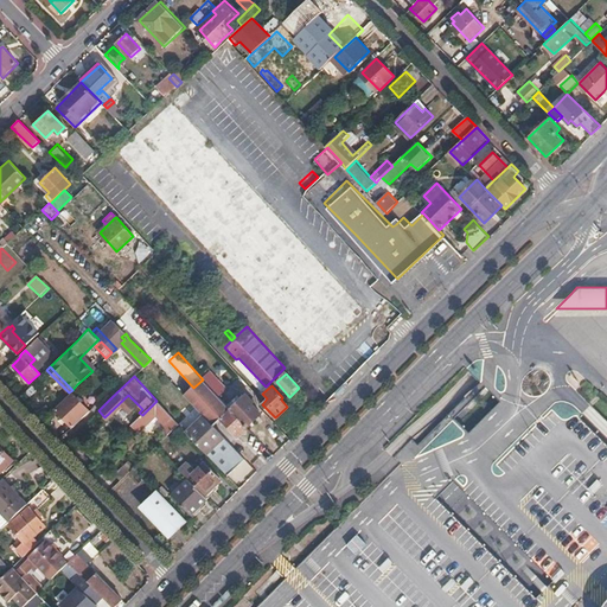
[(230,408),(227,404),(211,389),(193,406),(204,416),(213,426),(222,417),(238,434),(247,426),(230,408)]
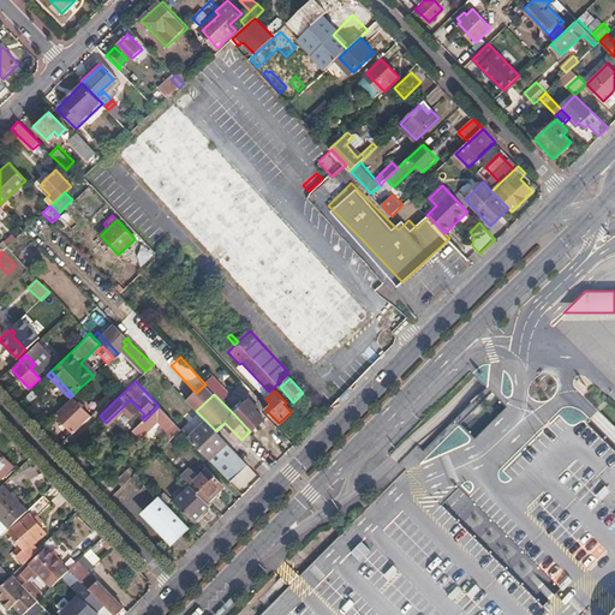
[(90,416),(73,398),(55,415),(73,431),(82,424),(90,416)]
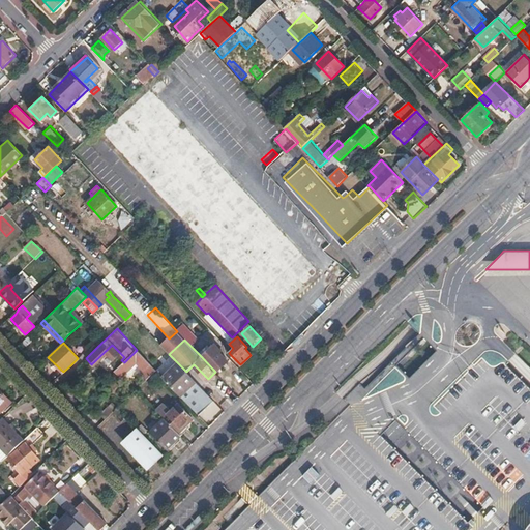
[(228,360),(219,351),(222,350),(215,344),(210,348),(201,356),(215,372),(228,360)]
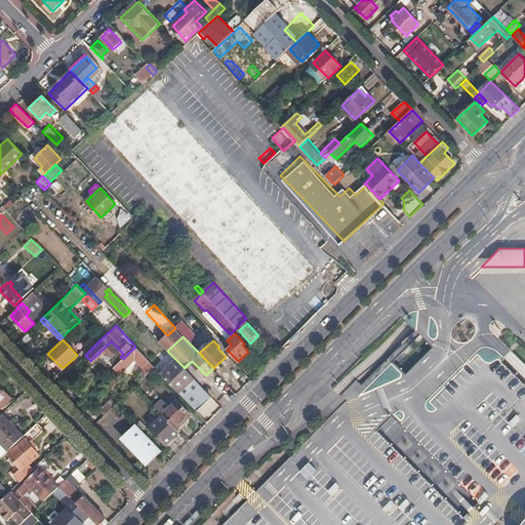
[(199,353),(208,345),(205,341),(196,350),(199,353)]
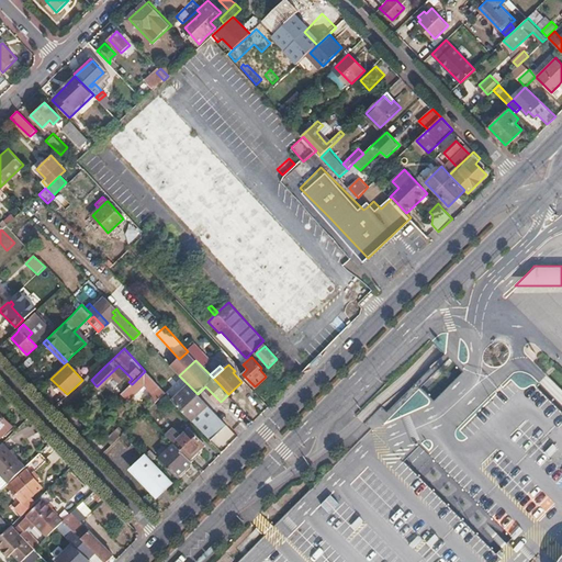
[(135,389),(150,375),(145,371),(132,384),(122,393),(128,398),(136,391),(135,389)]
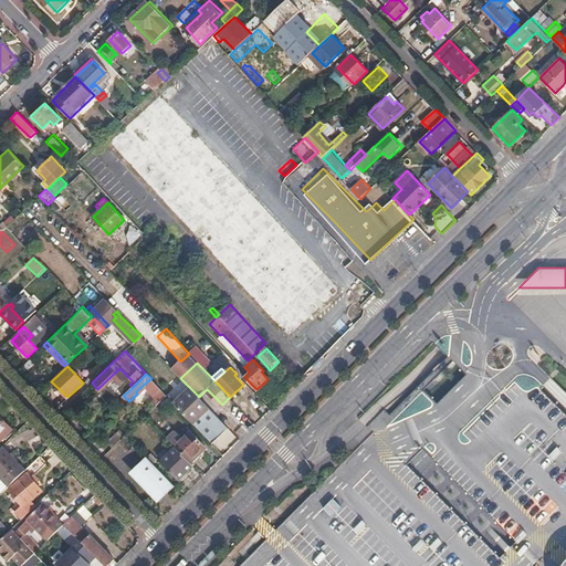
[(167,396),(160,388),(150,398),(154,402),(153,404),(156,407),(167,396)]
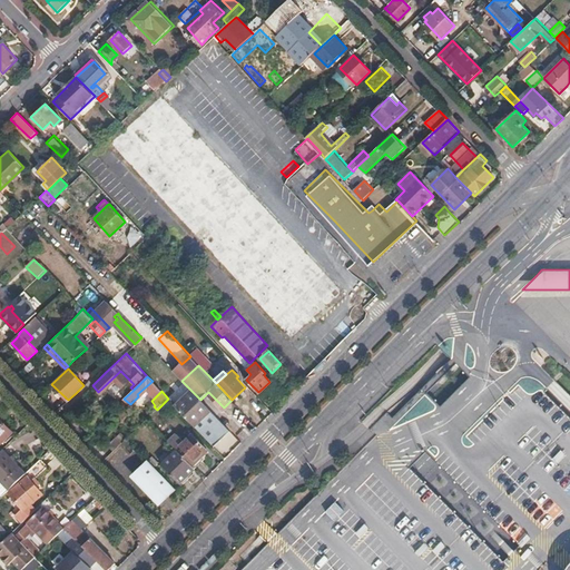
[(200,400),(192,391),(176,406),(200,431),(212,443),(227,428),(200,400)]
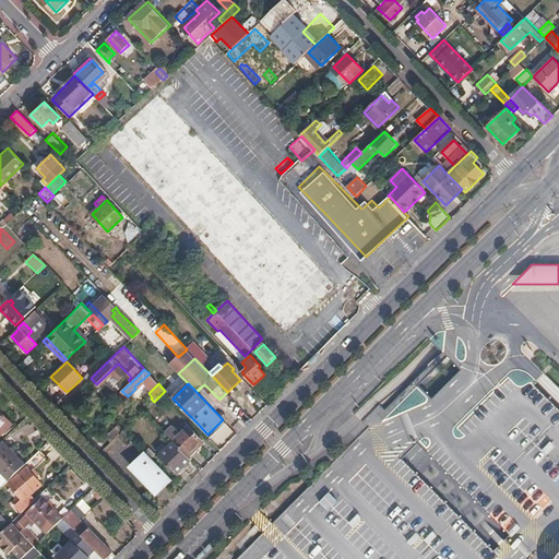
[(87,423),(98,412),(93,406),(82,416),(87,423)]
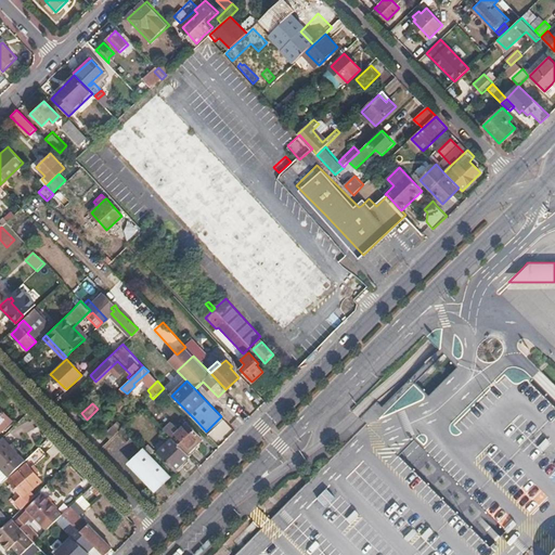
[(0,433),(12,422),(0,410),(0,433)]
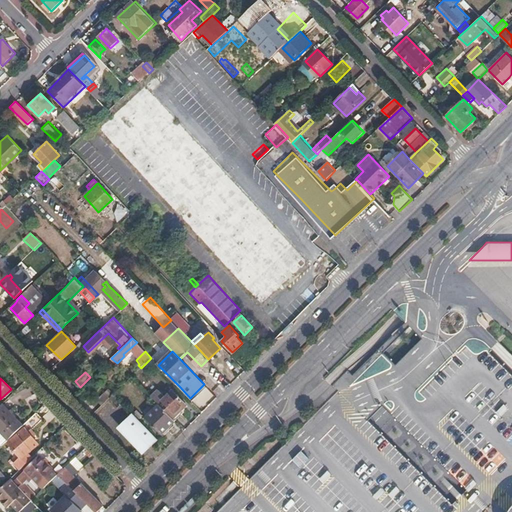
[(114,393),(109,389),(100,398),(104,402),(109,397),(114,393)]
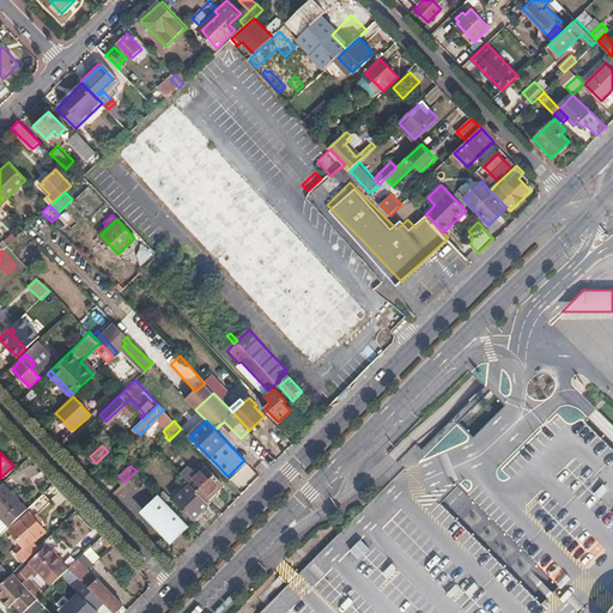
[(223,484),(206,466),(199,474),(189,466),(181,474),(190,485),(206,501),(223,484)]
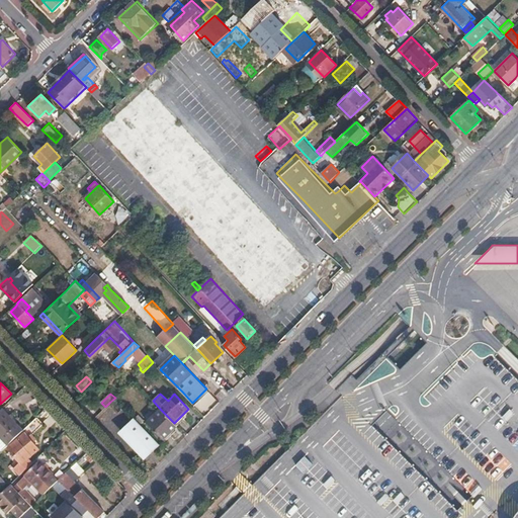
[(196,406),(203,415),(217,404),(210,396),(196,406)]
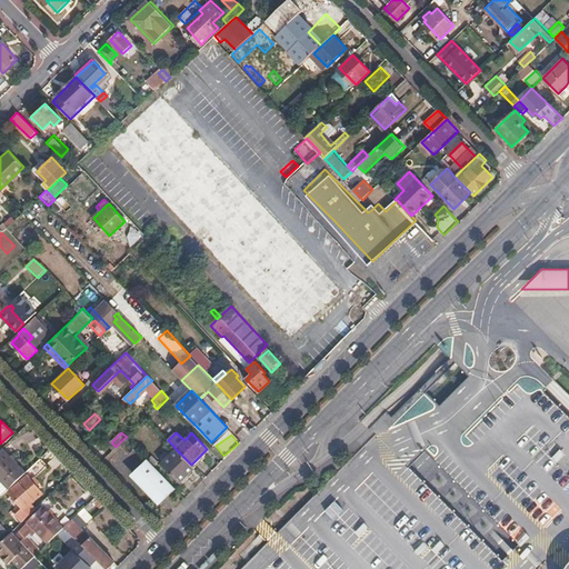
[(131,442),(127,437),(121,441),(127,447),(131,442)]
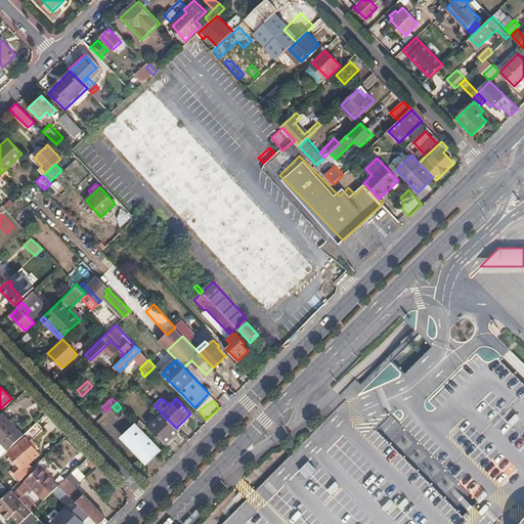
[(22,436),(23,435),(2,413),(0,415),(0,448),(4,453),(14,443),(22,436)]
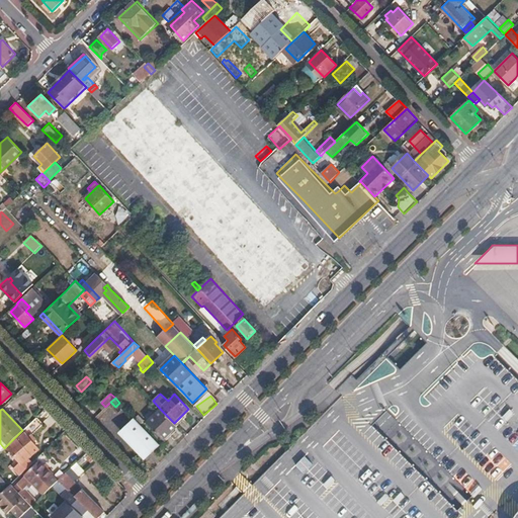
[(174,423),(161,410),(148,423),(163,439),(177,426),(174,423)]
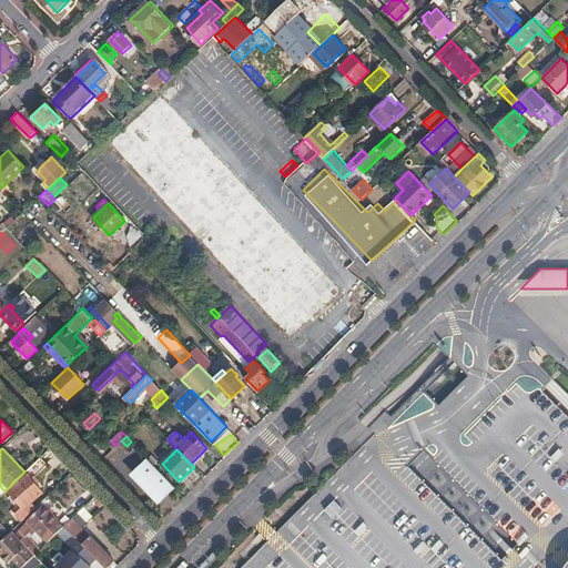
[(408,467),(485,544),(492,537),(488,535),(496,527),(422,453),(408,467)]
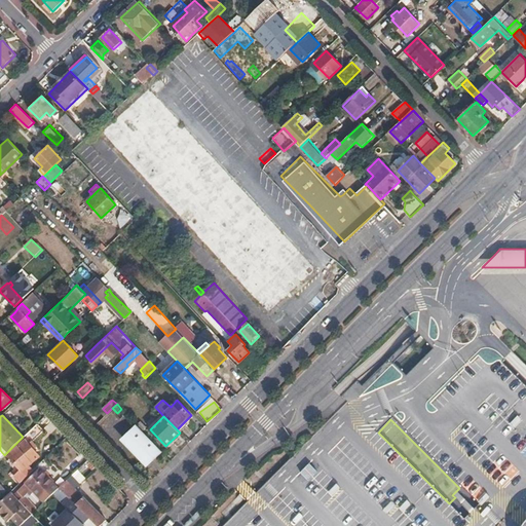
[(47,434),(57,429),(52,422),(44,426),(47,434)]
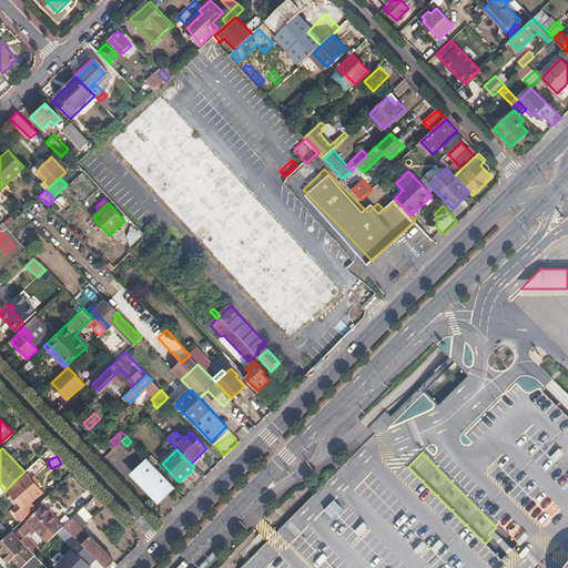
[(41,492),(31,482),(48,466),(40,457),(24,472),(23,473),(26,475),(8,493),(22,507),(16,514),(22,520),(34,508),(30,504),(41,492)]
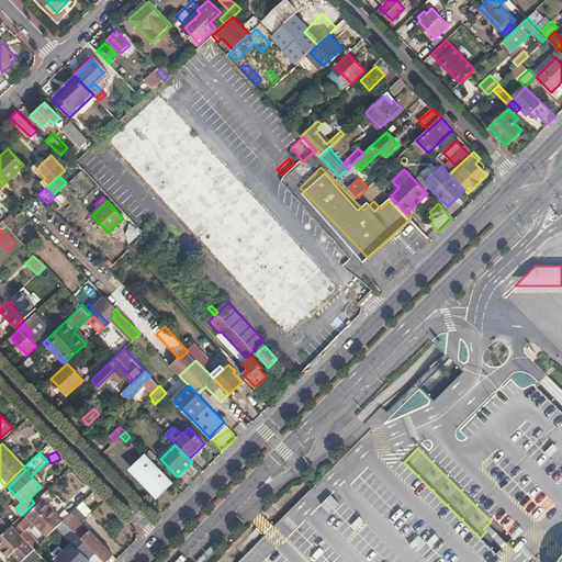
[(175,485),(147,458),(134,471),(158,496),(165,490),(168,493),(175,485)]
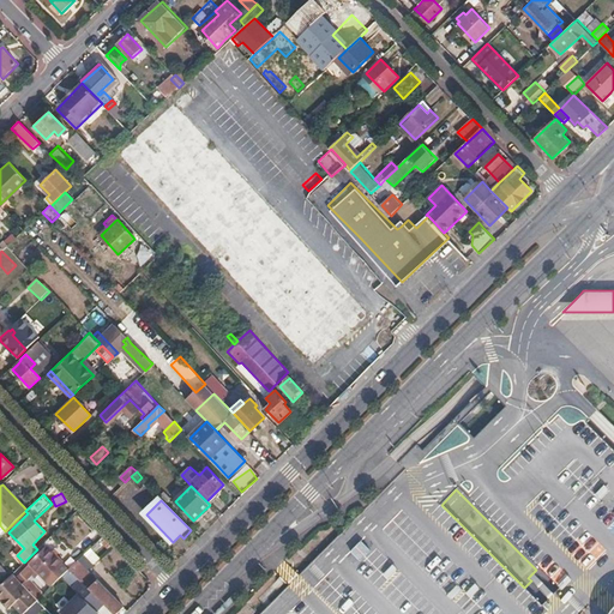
[(175,546),(184,539),(180,535),(173,542),(175,546)]
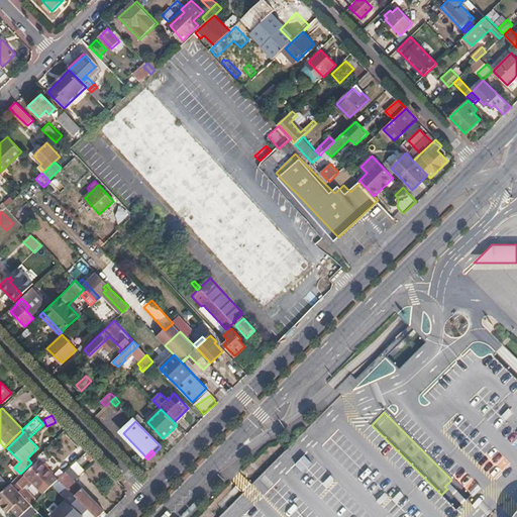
[(44,466),(39,460),(18,481),(23,487),(27,483),(30,485),(33,482),(44,494),(49,488),(59,480),(53,474),(54,473),(45,464),(44,466)]
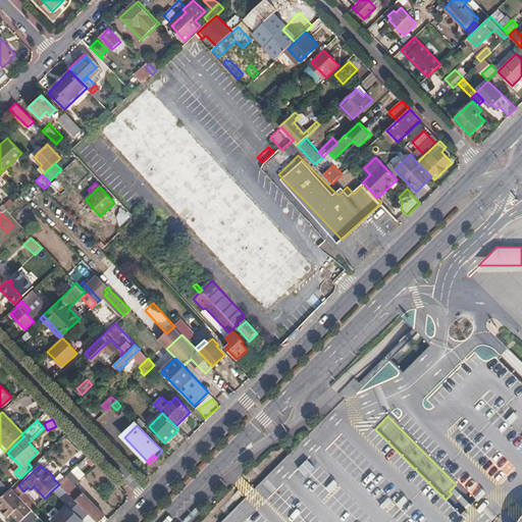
[(76,485),(82,480),(72,471),(60,483),(84,507),(99,521),(105,515),(76,485)]
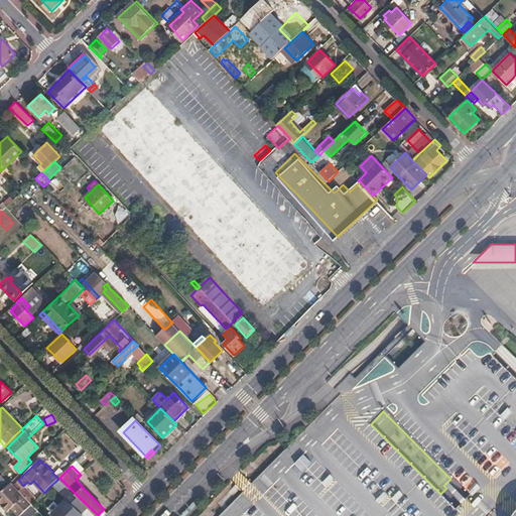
[(83,501),(59,478),(58,479),(49,487),(73,511),(83,501)]
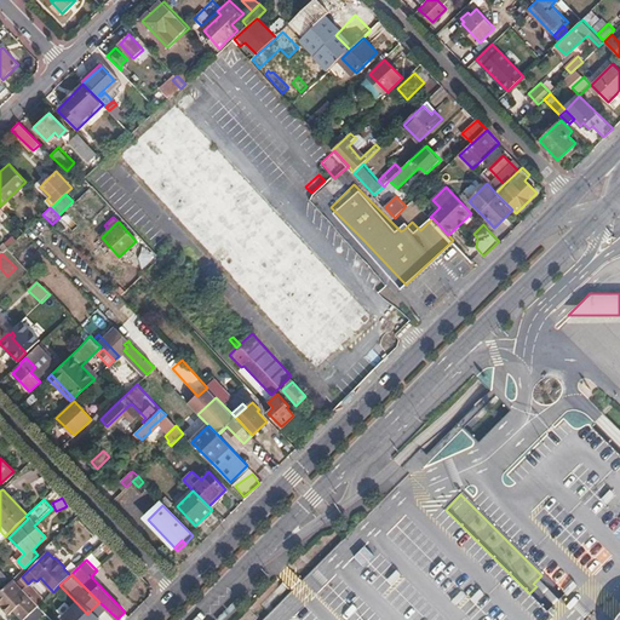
[(23,590),(13,579),(0,591),(0,604),(9,615),(12,610),(17,607),(28,616),(33,612),(38,616),(44,610),(42,609),(39,606),(23,590)]
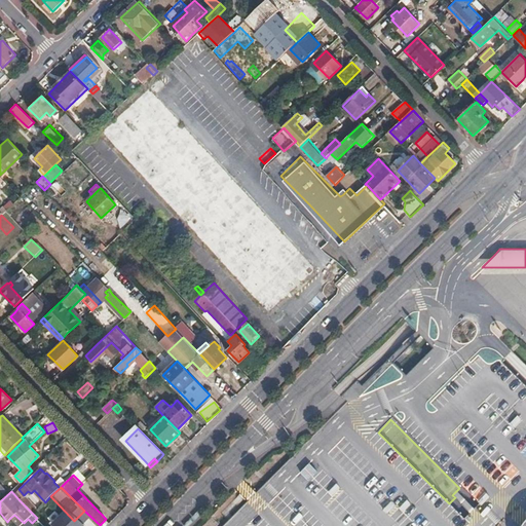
[(33,514),(42,504),(37,499),(32,503),(25,495),(20,500),(33,514)]
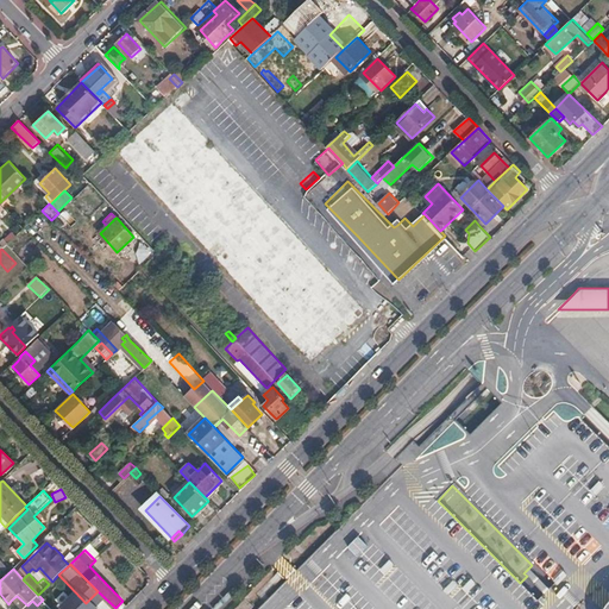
[(22,608),(27,606),(17,596),(12,600),(20,608),(22,608)]
